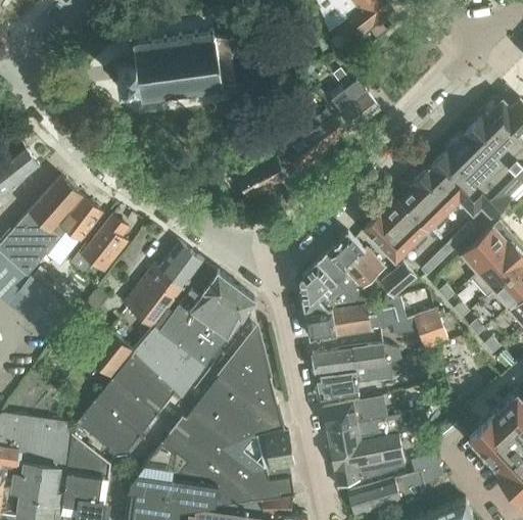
[(315,0),(327,35),(344,21),(348,18),(347,17),(370,0),(315,0)]
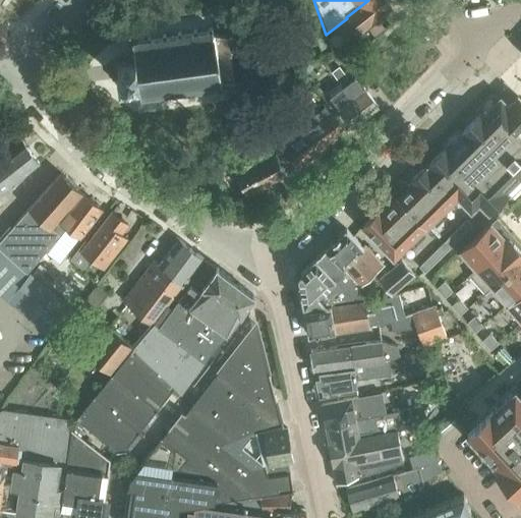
[(391,10),(383,0),(368,0),(346,17),(347,18),(343,21),(354,37),(361,32),(362,33),(391,10)]
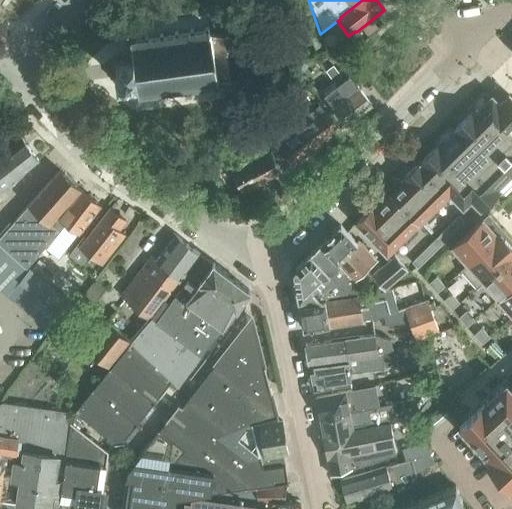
[(373,22),(364,29),(370,35),(378,28),(373,22)]
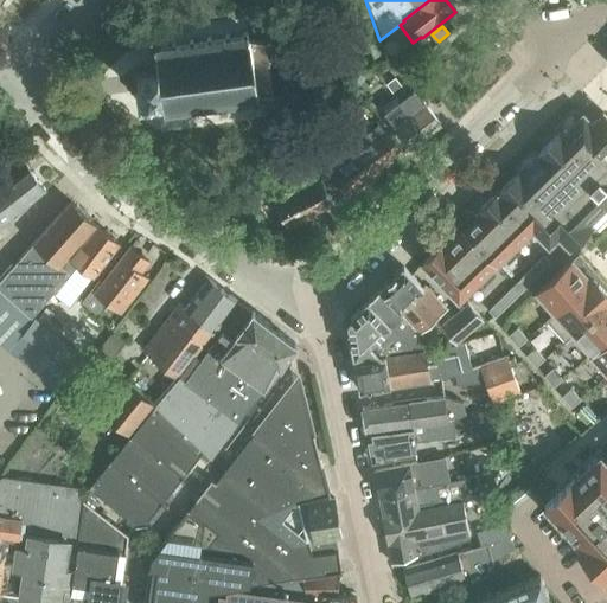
[(136,70),(138,72),(131,74),(132,78),(138,77),(139,87),(141,96),(134,97),(135,101),(141,100),(141,103),(146,103),(145,98),(154,97),(154,100),(155,101),(158,101),(159,102),(160,102),(161,113),(159,114),(159,117),(163,116),(163,120),(165,120),(165,121),(172,121),(171,116),(183,115),(184,119),(187,119),(186,114),(199,111),(200,116),(205,115),(204,111),(218,109),(218,114),(223,113),(223,109),(236,107),(237,110),(242,110),(242,106),(255,104),(255,108),(260,108),(257,97),(288,94),(280,38),(249,42),(248,34),(243,34),(244,39),(231,42),(230,37),(225,38),(227,42),(212,44),(212,39),(208,40),(208,45),(195,47),(193,43),(189,43),(190,47),(177,50),(176,45),(172,46),(173,50),(161,52),(160,46),(155,47),(155,50),(153,51),(153,53),(151,53),(151,56),(153,56),(155,71),(141,72),(140,69),(136,70)]
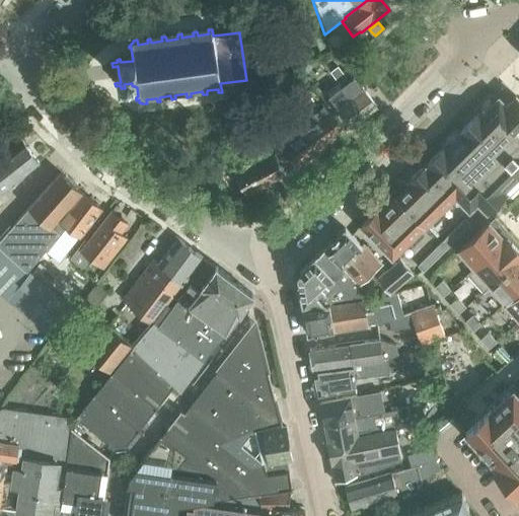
[(338,69),(331,74),(340,86),(347,80),(338,69)]
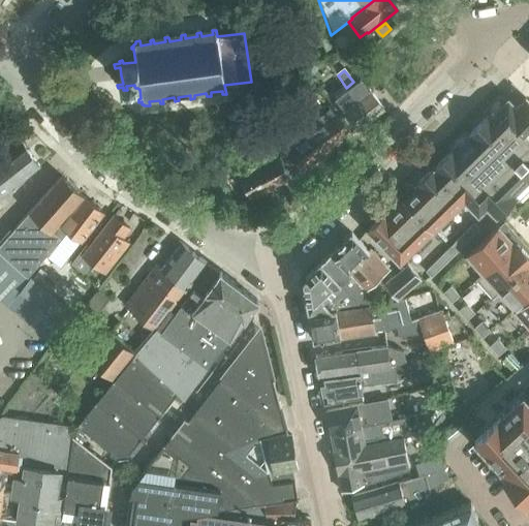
[(362,81),(349,91),(372,121),(384,111),(362,81)]
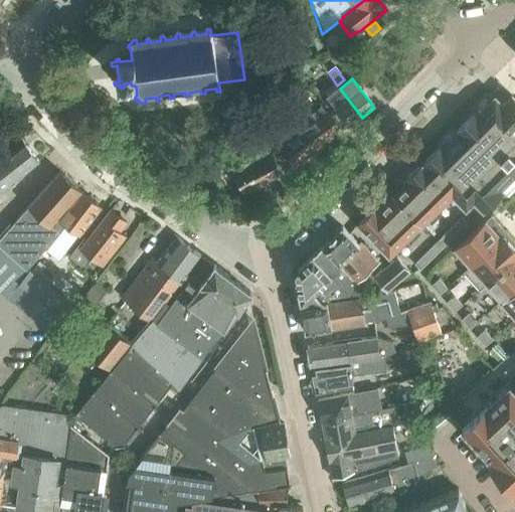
[(340,89),(327,98),(349,127),(362,118),(340,89)]
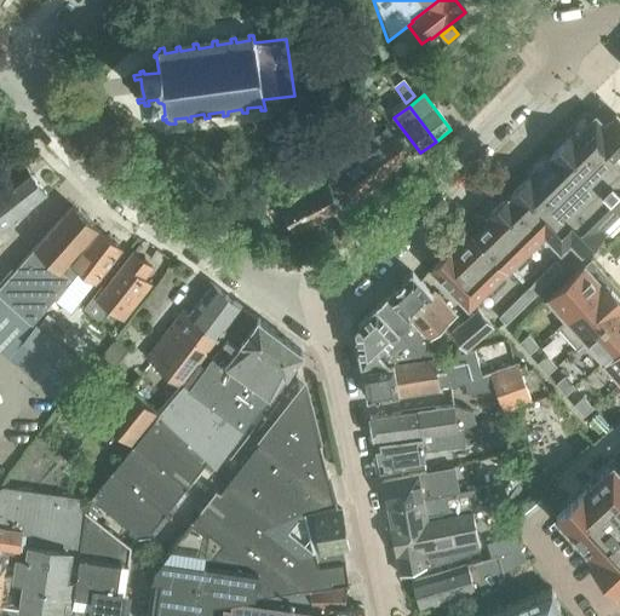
[(532,177),(509,199),(545,236),(561,252),(570,243),(581,254),(604,231),(602,229),(619,211),(619,121),(616,117),(604,128),(596,119),(574,138),(573,137),(549,159),(552,162),(534,179),(532,177)]
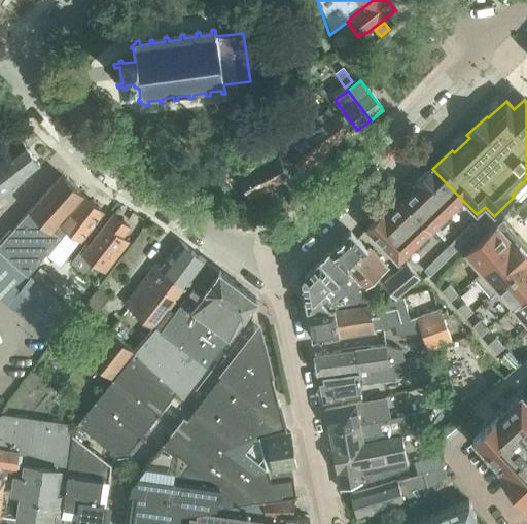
[(305,130),(310,136),(287,152),(303,172),(351,135),(336,115),(335,116),(330,111),(305,130)]
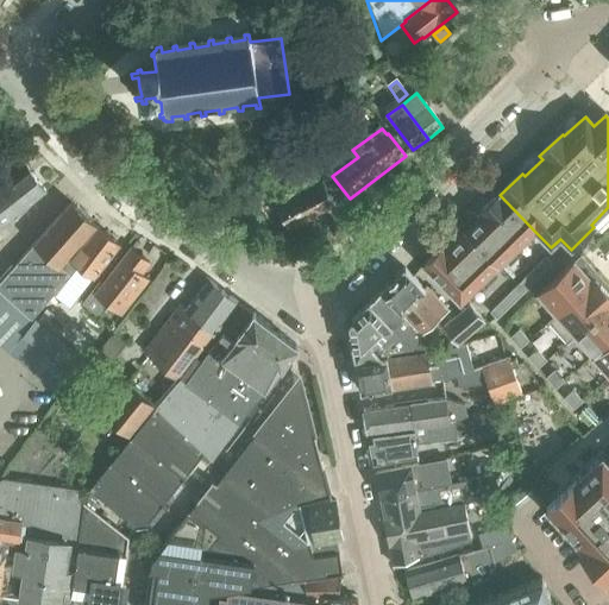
[(0,228),(45,193),(27,169),(0,189),(0,228)]
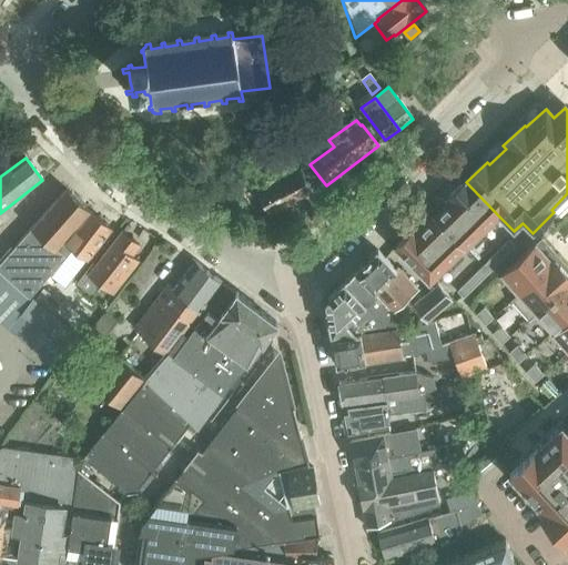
[(301,171),(257,193),(270,215),(313,193),(301,171)]
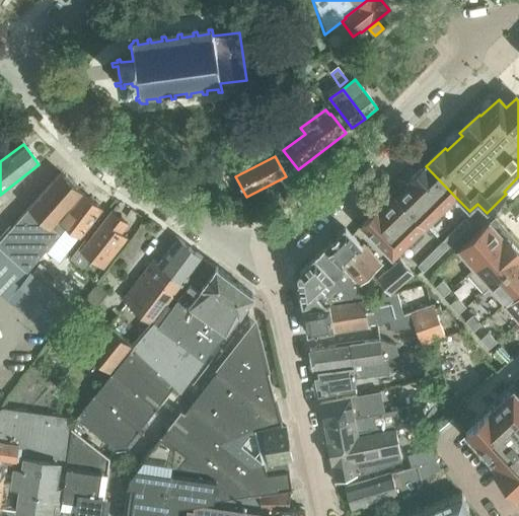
[(438,214),(456,198),(426,166),(426,165),(408,182),(410,185),(438,214)]
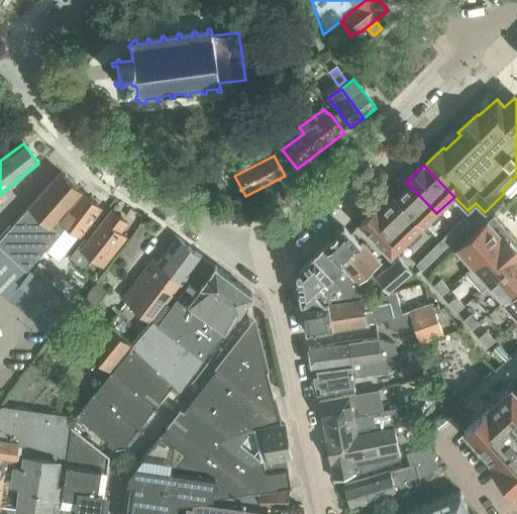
[(59,234),(66,226),(57,219),(81,193),(61,175),(0,240),(0,247),(26,272),(60,235),(59,234)]
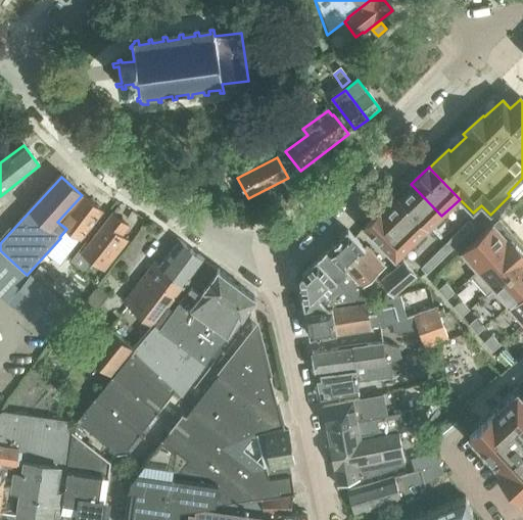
[(398,200),(427,230),(441,216),(413,186),(398,200)]
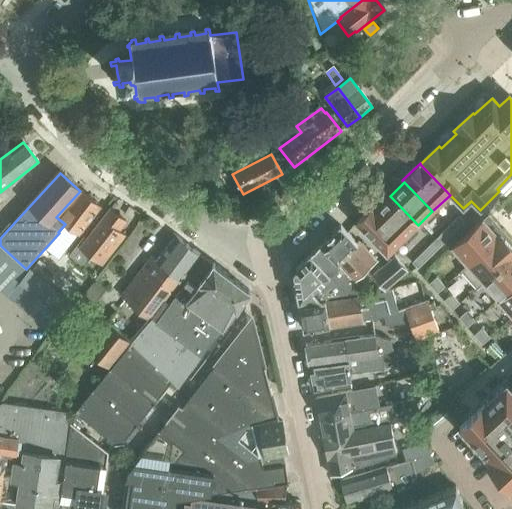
[(65,224),(79,235),(100,208),(80,191),(56,217),(65,224)]
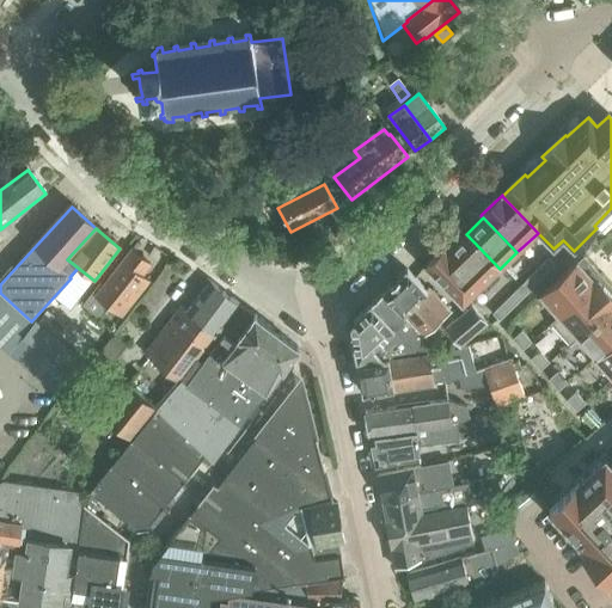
[(483,284),(500,269),(466,234),(466,233),(448,250),(483,284)]
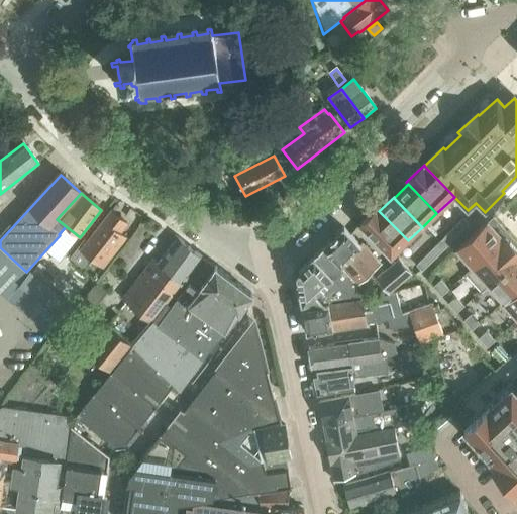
[(390,258),(408,240),(379,211),(378,209),(359,226),(390,258)]
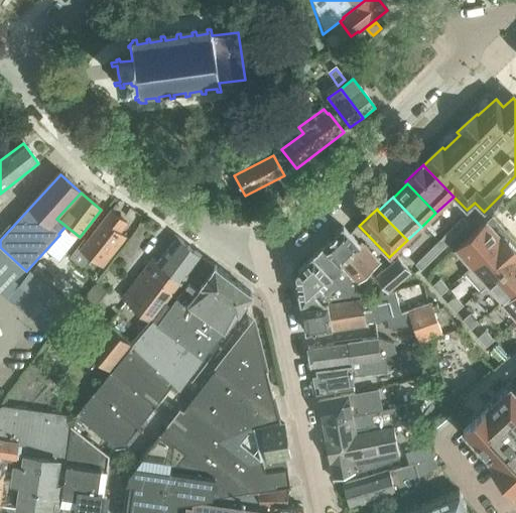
[(79,249),(71,259),(83,269),(91,259),(103,268),(126,240),(119,235),(127,225),(111,213),(82,251),(79,249)]
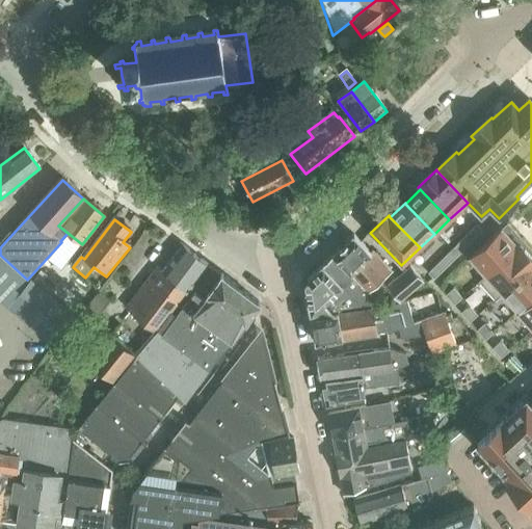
[(474,241),(482,233),(477,227),(469,235),(474,241)]
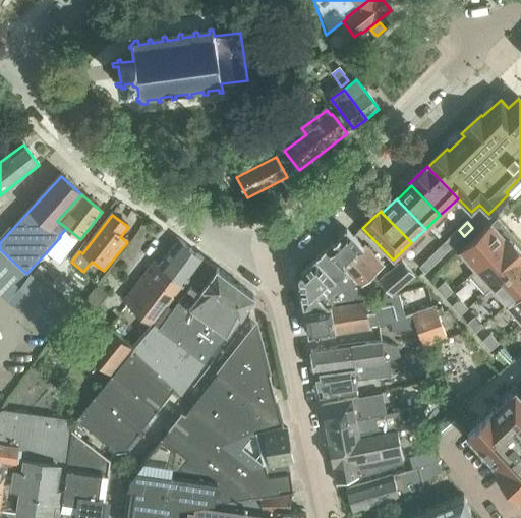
[(491,226),(461,253),(476,271),(507,243),(491,226)]
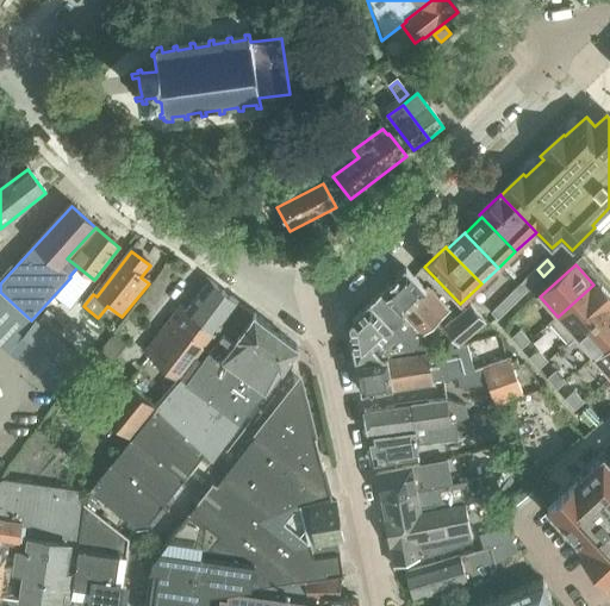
[(381,292),(383,293),(422,336),(448,312),(428,289),(425,291),(404,269),(381,292)]
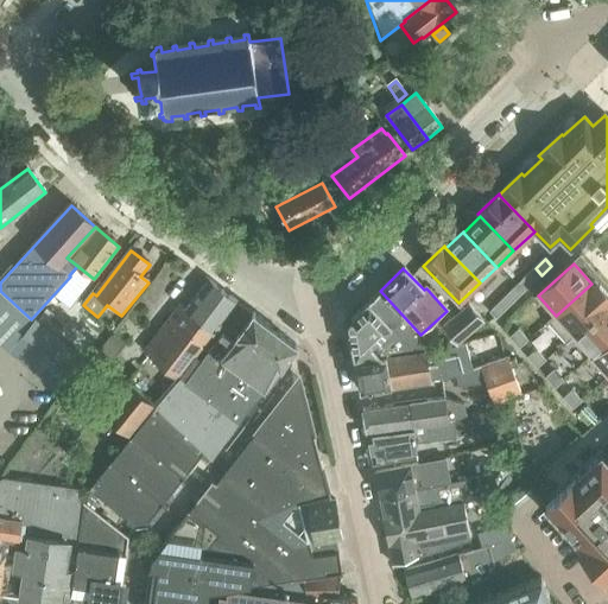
[(526,278),(533,284),(542,275),(536,268),(526,278)]
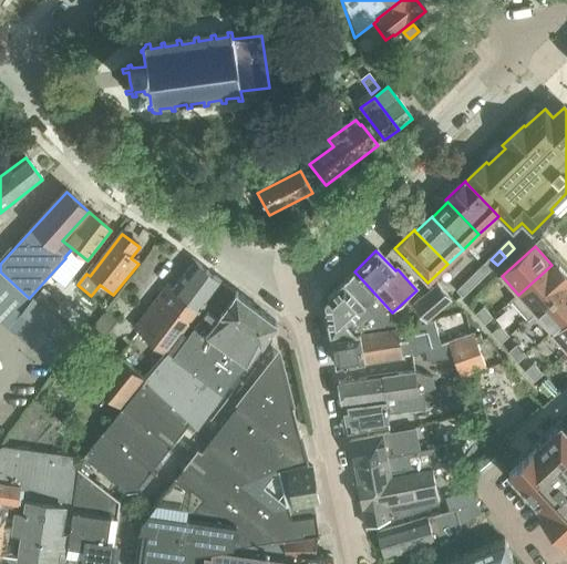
[(497,265),(491,259),(482,267),(488,274),(497,265)]
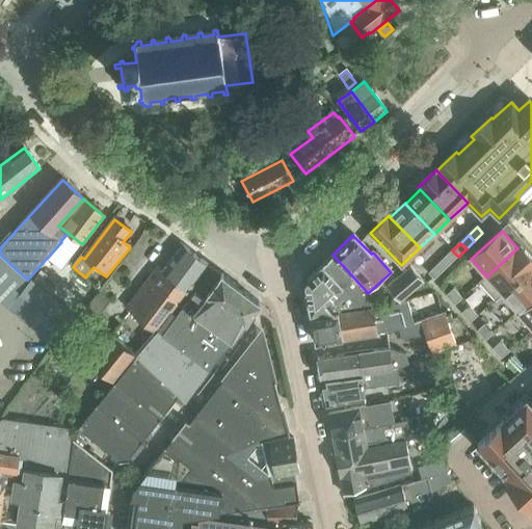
[(531,269),(531,259),(520,246),(517,248),(486,276),(478,283),(496,302),(503,295),(531,269)]
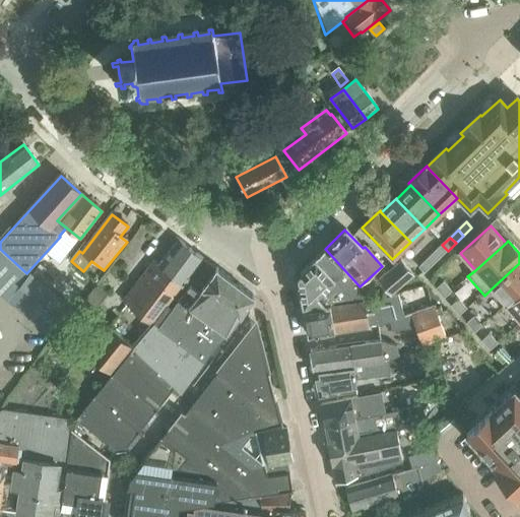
[(154,263),(124,303),(153,325),(204,261),(180,242),(159,267),(154,263)]
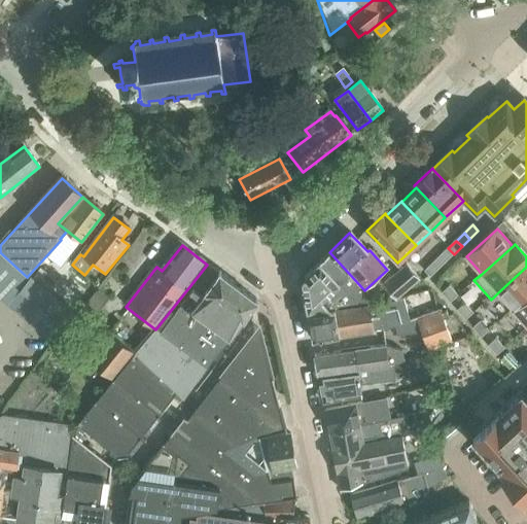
[(440,256),(446,263),(454,254),(448,248),(440,256)]
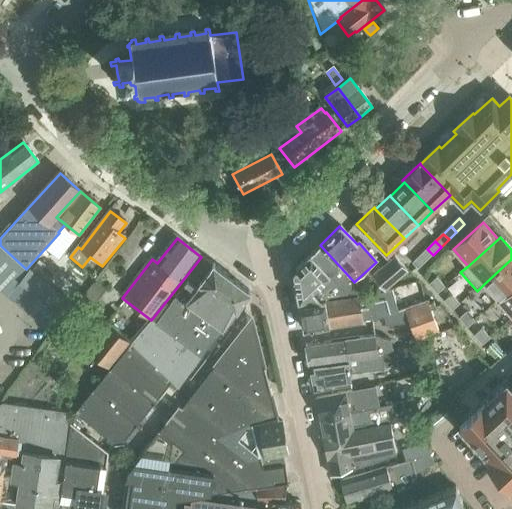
[(298,302),(304,331),(362,322),(372,320),(368,296),(354,282),(321,246),(310,257),(309,256),(292,271),(298,302)]
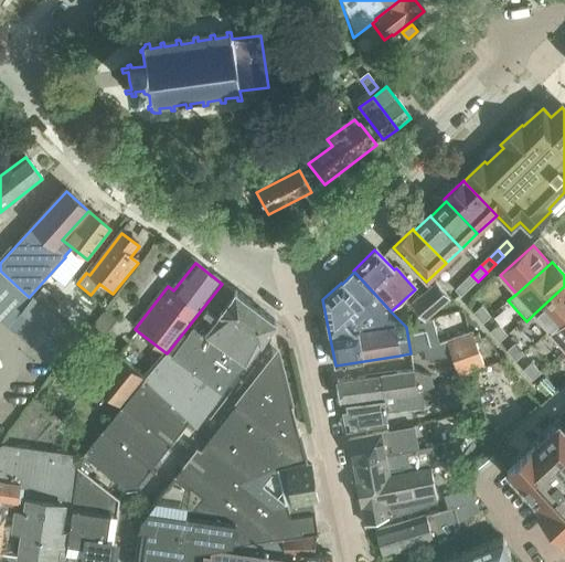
[(464,284),(469,289),(478,282),(471,275),(464,284)]
